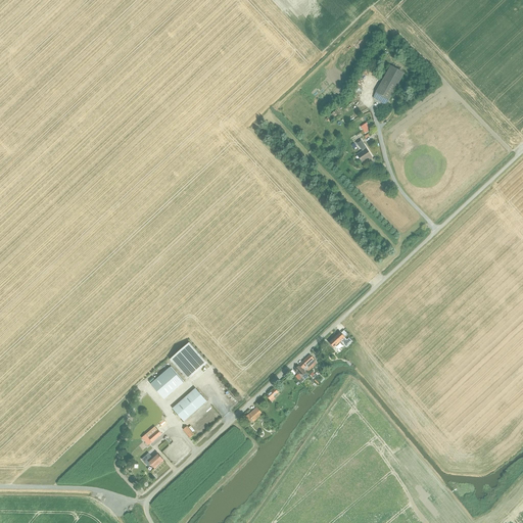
[(387,104),(402,75),(391,68),(375,97),(387,104)]
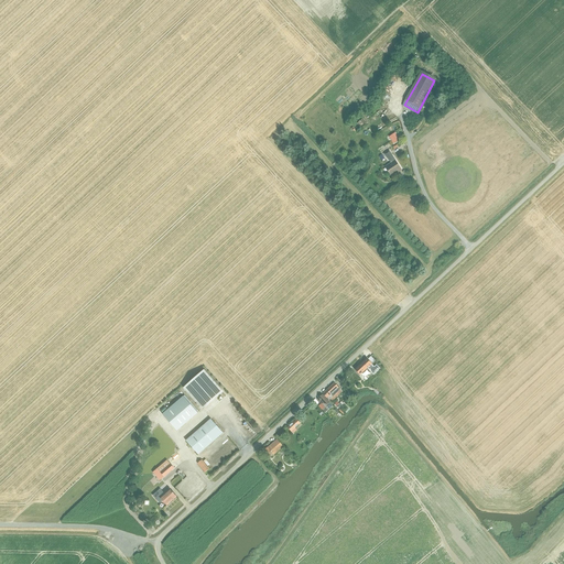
[(364,125),(366,123),(362,119),(353,127),(354,128),(351,129),(355,132),(356,131),(356,130),(362,125),(364,125)]
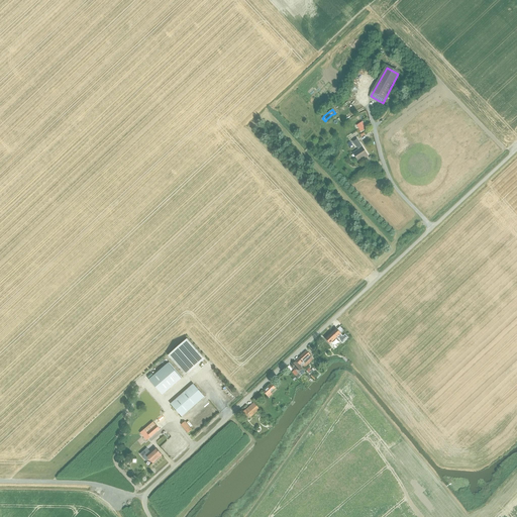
[(363,121),(357,125),(362,131),(367,127),(363,121)]
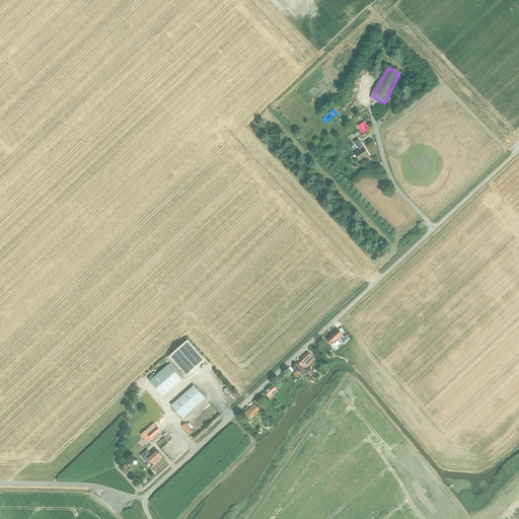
[(360,150),(354,154),(359,161),(366,157),(366,158),(369,156),(364,148),(361,144),(357,146),(360,150)]
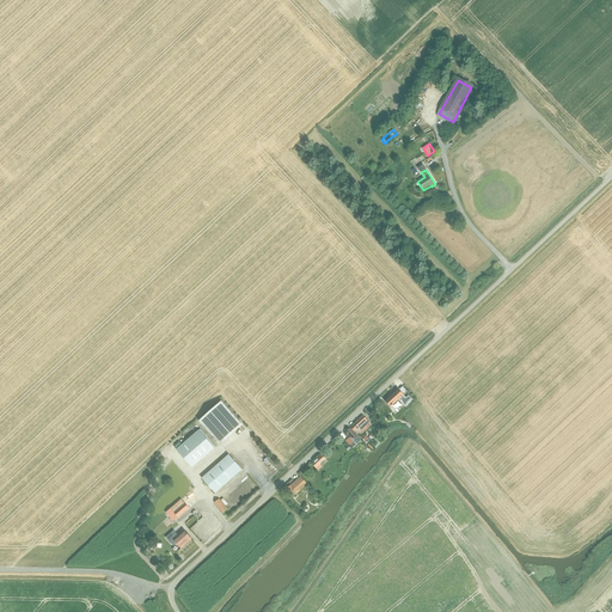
[(385,402),(390,407),(392,404),(397,398),(398,399),(405,407),(412,399),(409,396),(407,398),(404,396),(403,395),(398,389),(385,402)]
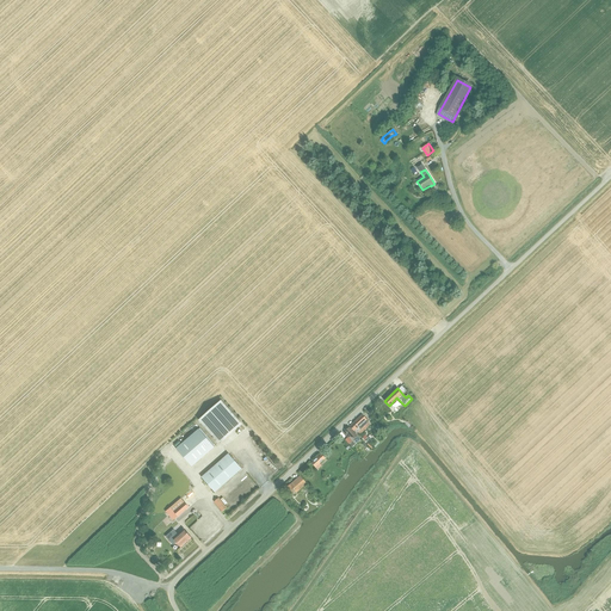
[(199,421),(218,444),(241,424),(222,401),(199,421)]
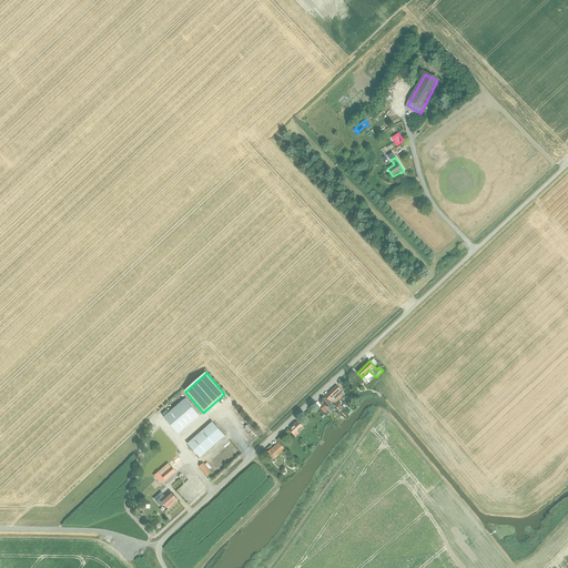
[(343,393),(336,386),(325,396),(332,404),(343,393)]
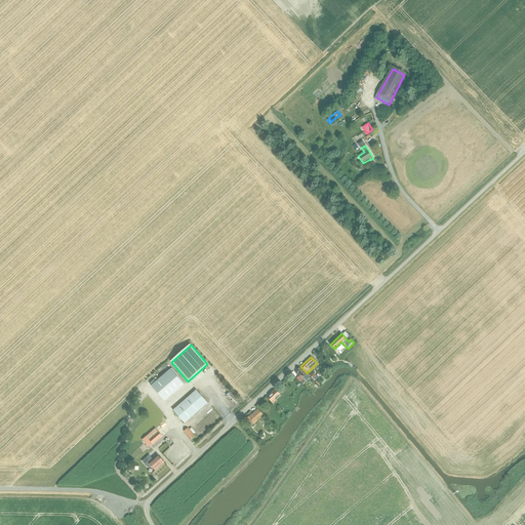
[(151,386),(164,401),(185,384),(171,368),(151,386)]
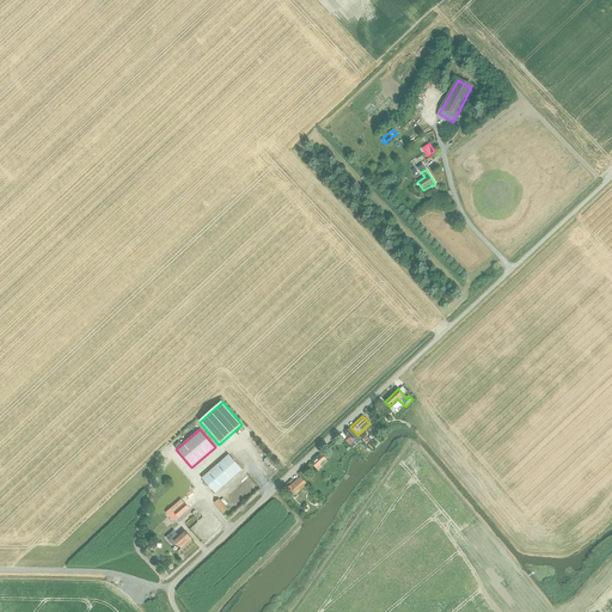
[(349,429),(344,434),(349,439),(352,438),(354,441),(357,445),(361,441),(357,438),(349,429)]
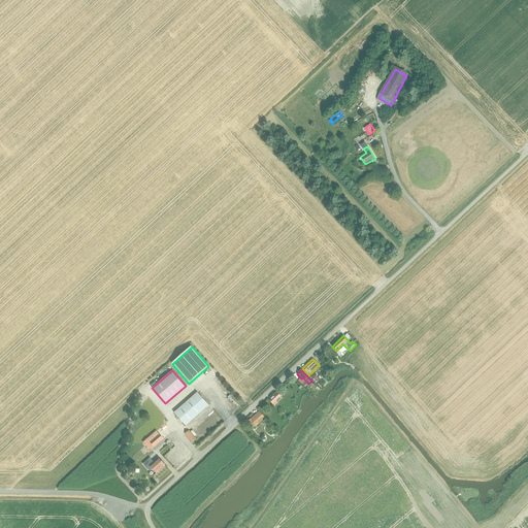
[(186,426),(209,405),(197,392),(174,413),(186,426)]
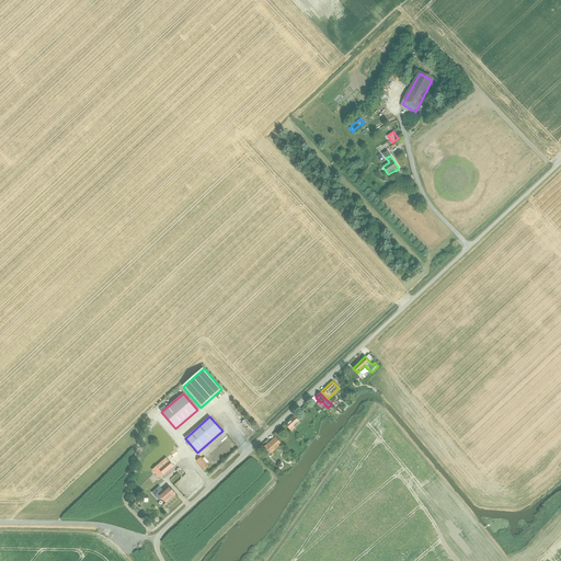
[(295,418),(286,425),(292,431),(296,427),(294,426),(298,422),(300,420),(299,418),(297,419),(295,418)]
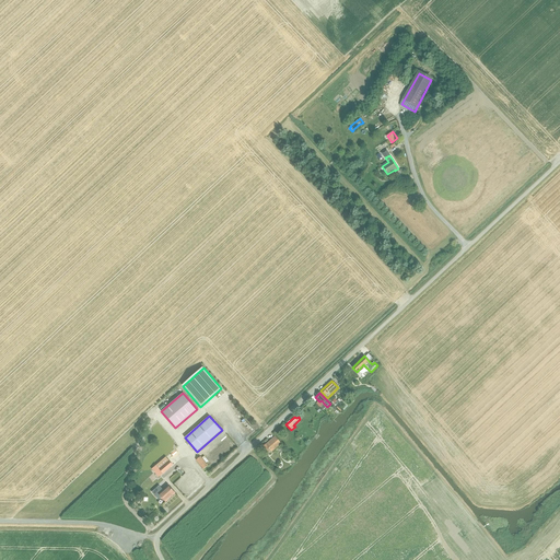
[(281,443),(275,436),(266,444),(261,447),(267,454),(270,451),(271,452),(281,443)]
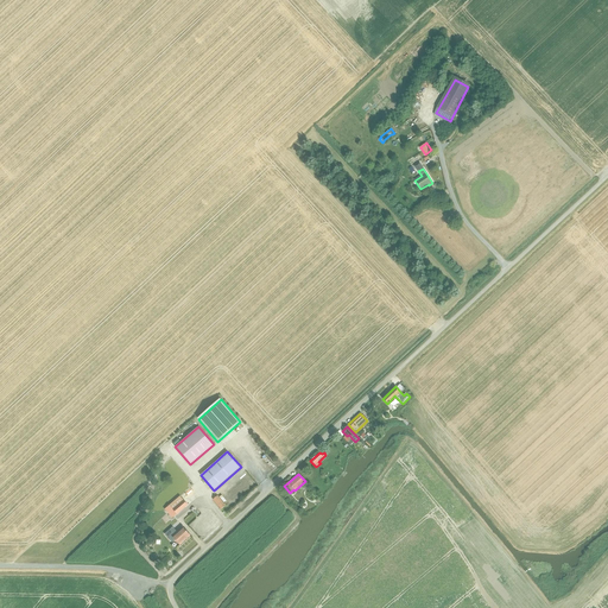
[(221,510),(226,506),(219,495),(214,499),(221,510)]
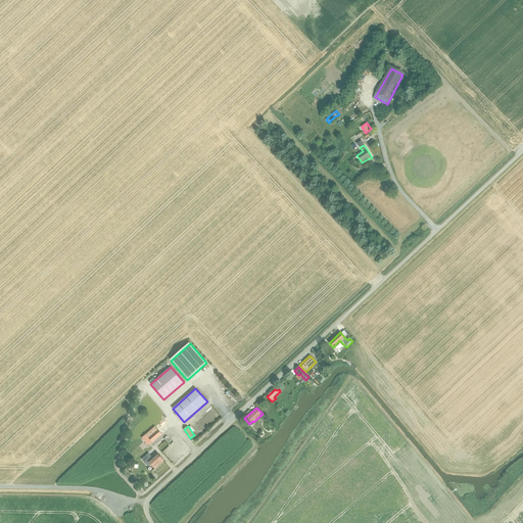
[(154,427),(143,436),(141,438),(148,446),(161,435),(154,427)]
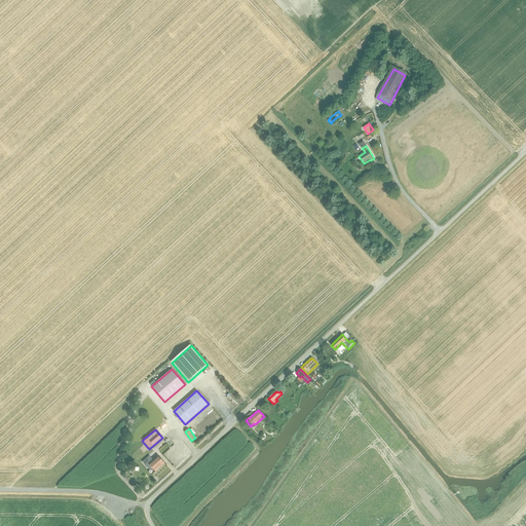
[(149,456),(143,462),(149,470),(152,467),(156,472),(164,463),(158,456),(153,460),(149,456)]
